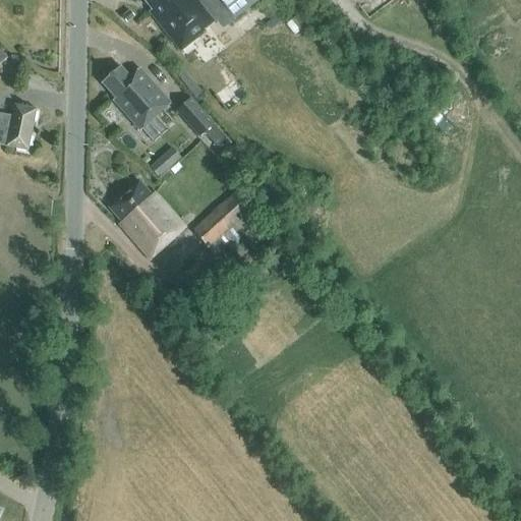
[(148,13),(179,54),(206,34),(205,32),(225,15),(231,22),(259,0),(141,0),(151,11),(148,13)]
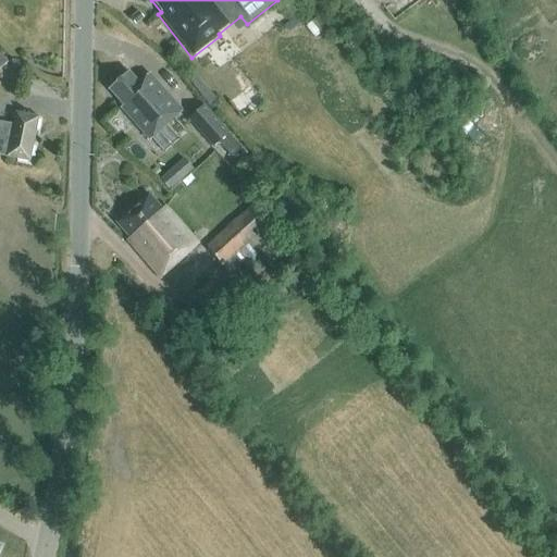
[(149,140),(182,112),(149,74),(138,84),(128,72),(109,89),(123,106),(121,108),(149,140)]
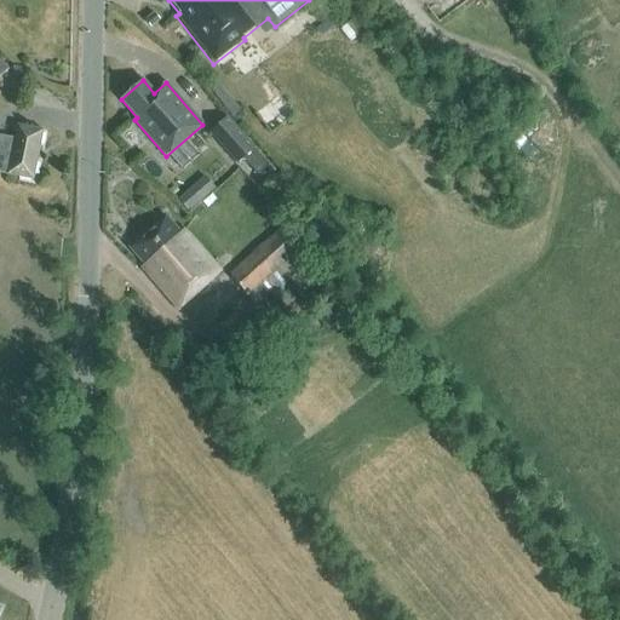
[(227,118),(210,133),(237,165),(244,159),(258,176),(269,166),(254,149),(256,149),(227,118)]
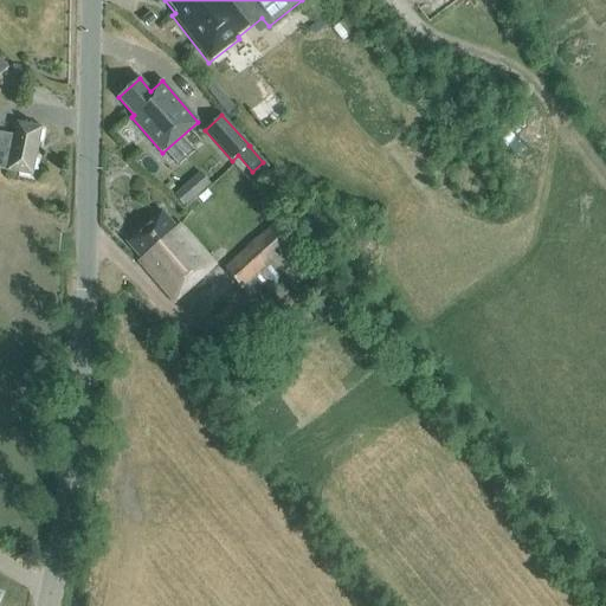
[(1,134),(0,137),(0,169),(8,171),(8,172),(34,176),(44,128),(18,123),(14,136),(1,134)]
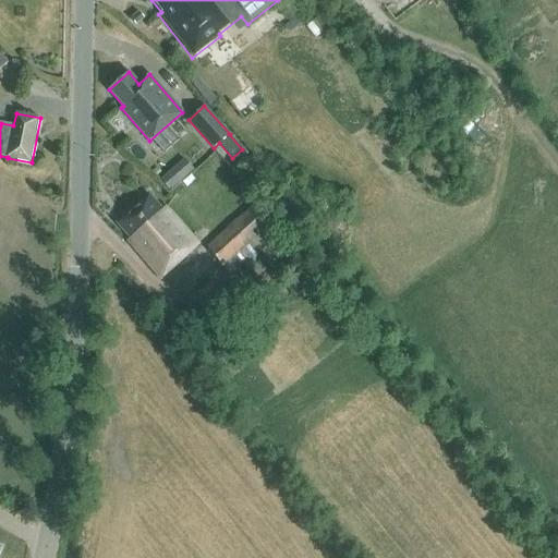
[(169,192),(181,182),(171,170),(159,181),(169,192)]
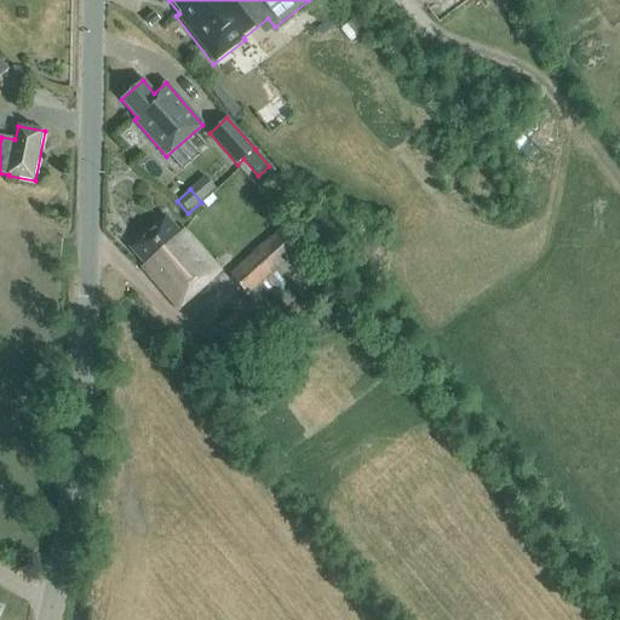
[(143,269),(179,309),(220,274),(183,231),(179,235),(164,217),(130,248),(145,267),(143,269)]
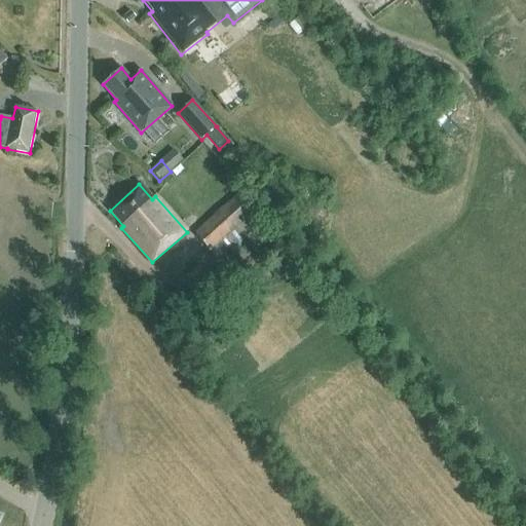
[(238,195),(194,233),(218,261),(231,249),(232,251),(263,224),(254,214),(238,195)]
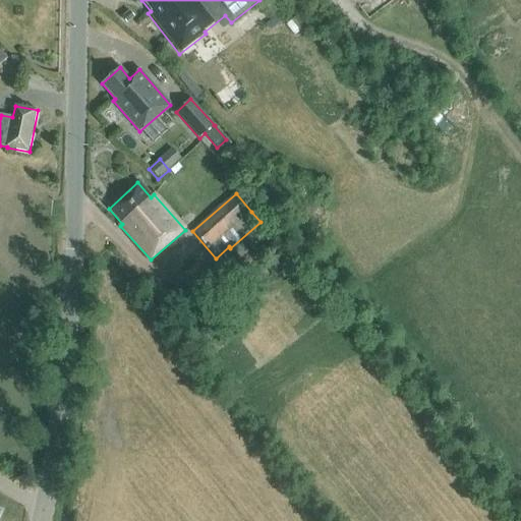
All buildings are outlined.
